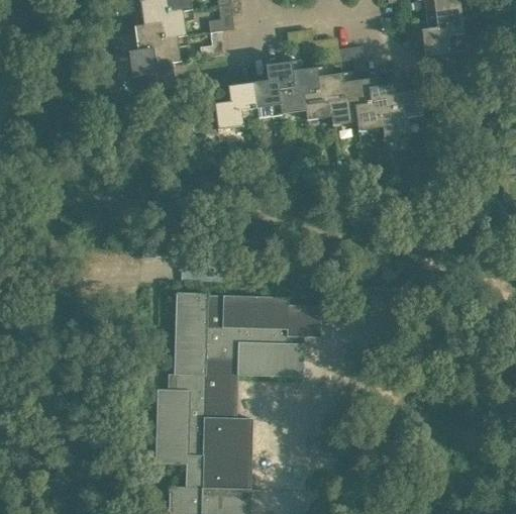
[(140,0),(143,23),(160,21),(161,37),(179,35),(179,36),(187,35),(184,10),(167,12),(165,0),(140,0)]
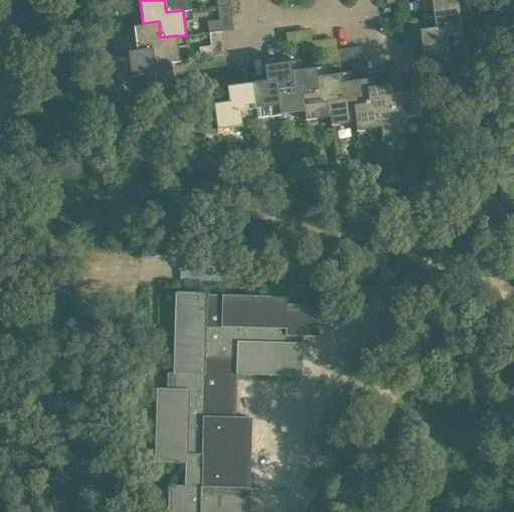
[(164,0),(166,12),(183,10),(191,9),(190,0),(164,0)]
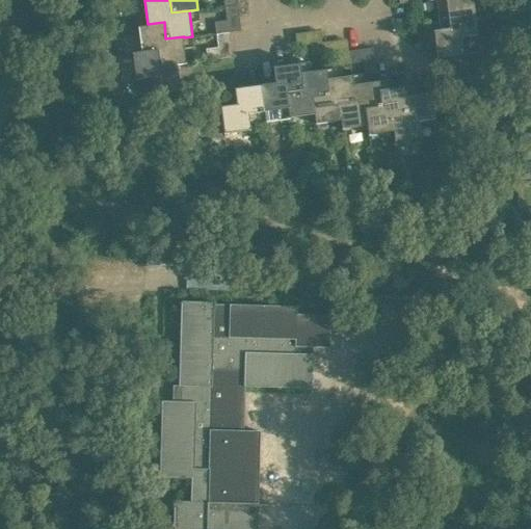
[(446,0),(448,11),(475,8),(473,0),(446,0)]
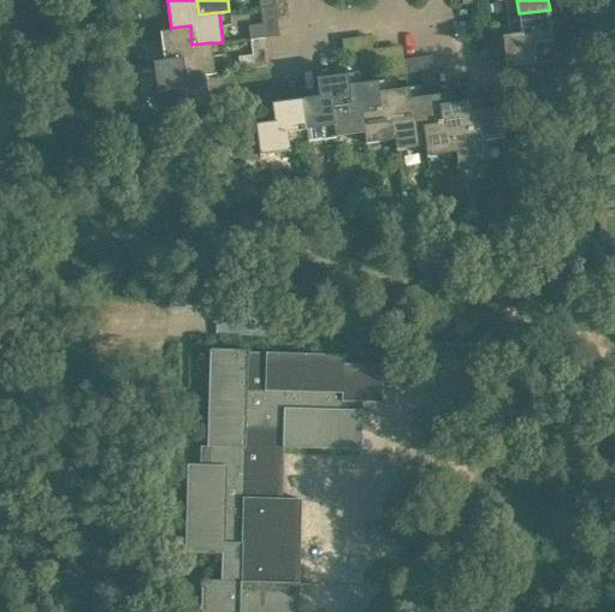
[(277,13),(276,4),(261,6),(264,21),(278,19),(277,13)]
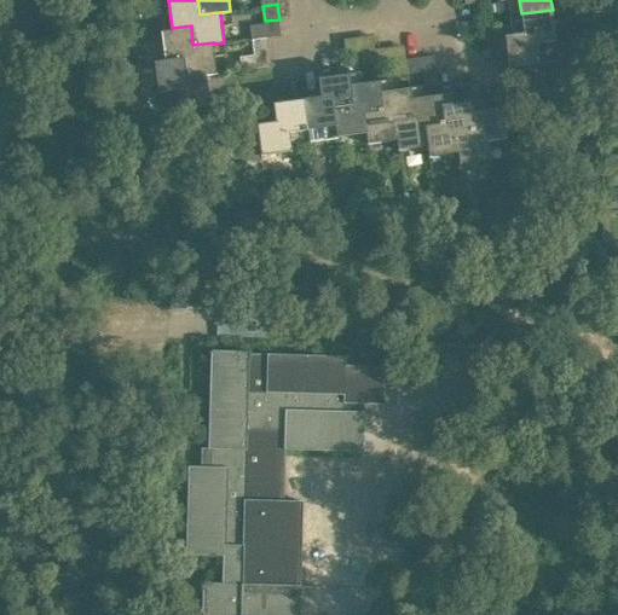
[(539,61),(559,58),(556,40),(554,23),(553,10),(521,13),(524,32),(504,34),(509,65),(539,61)]
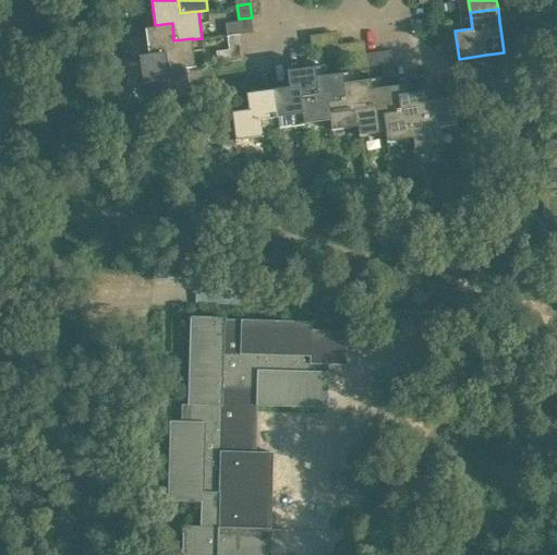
[(145,26),(148,52),(149,53),(166,51),(168,69),(186,67),(196,65),(193,39),(193,38),(173,40),(172,23),(155,25),(145,26)]
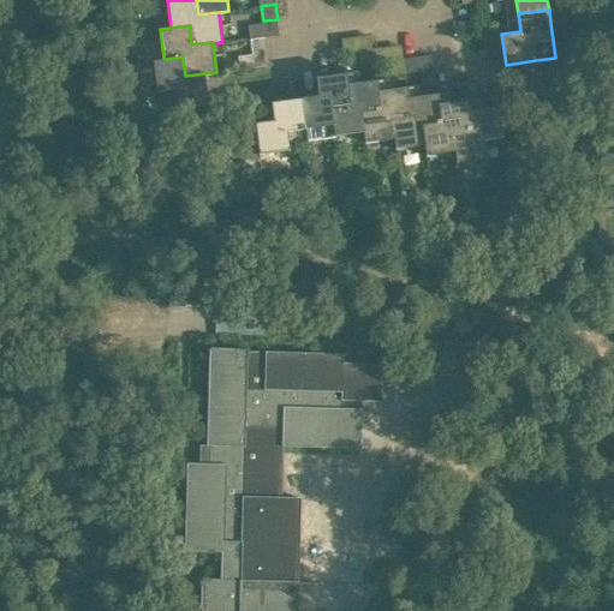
[(251,36),(252,52),(268,49),(266,35),(251,36)]
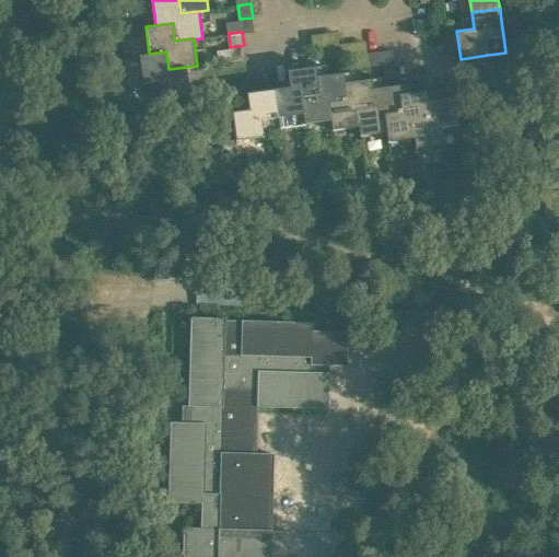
[(311,34),(313,47),(327,45),(325,32),(311,34)]
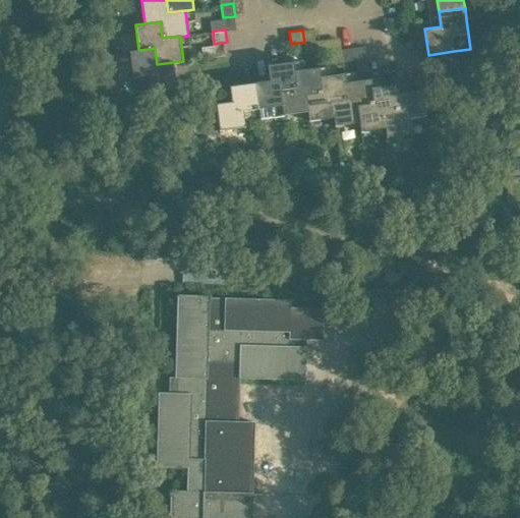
[(315,40),(318,52),(331,51),(329,39),(315,40)]
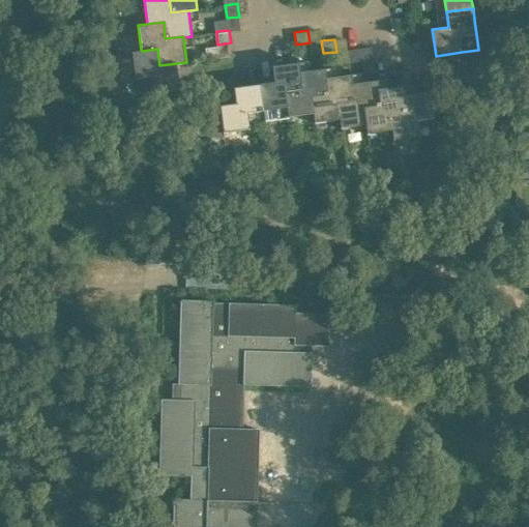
[(348,49),(350,62),(363,60),(361,47),(348,49)]
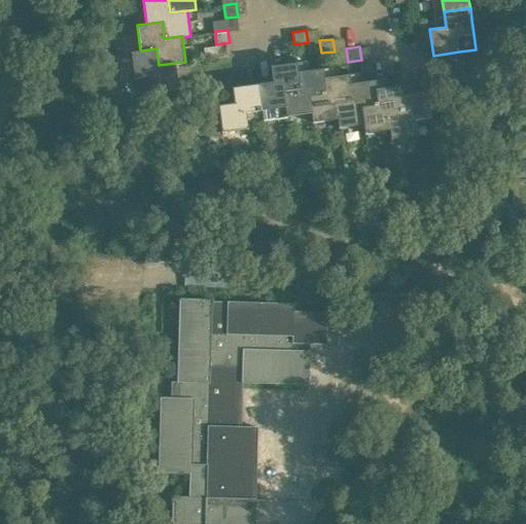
[(141,50),(140,49),(132,50),(135,77),(150,75),(153,92),(179,88),(176,63),(159,65),(156,48),(141,50)]
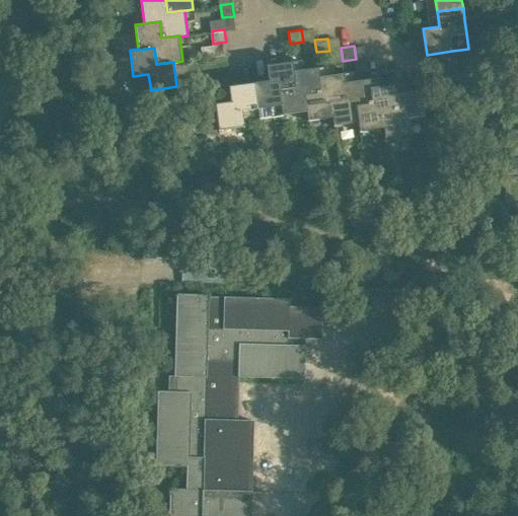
[(259,118),(283,114),(280,88),(296,86),(294,70),(293,61),(267,65),(269,79),(253,81),(257,108),(259,118)]
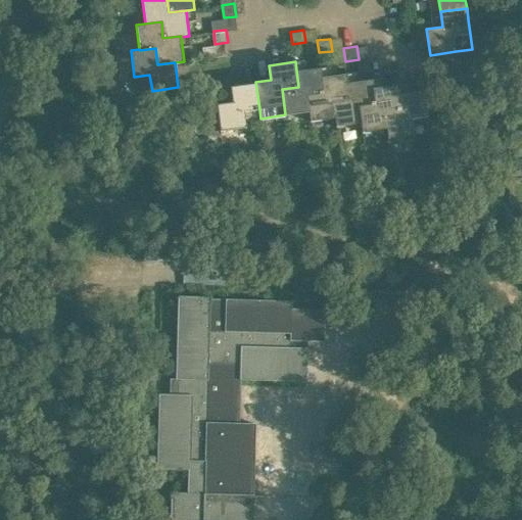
[(443,64),(445,78),(458,76),(457,63),(443,64)]
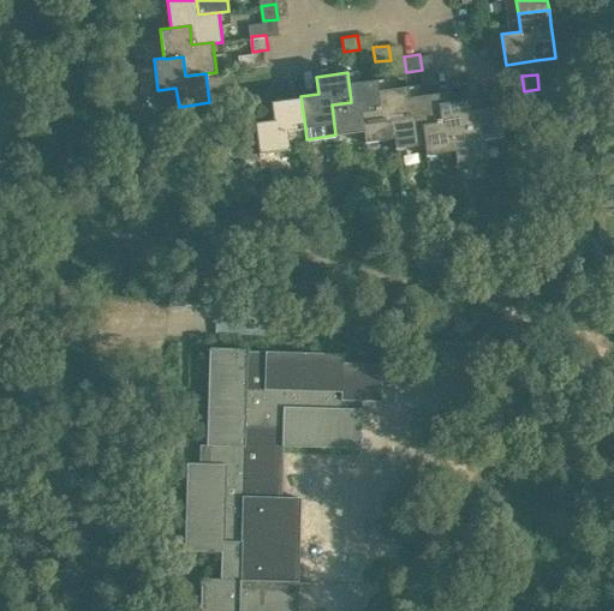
[(335,135),(364,131),(365,131),(363,112),(381,108),(379,90),(380,90),(377,79),(349,83),(351,102),(332,105),(335,135)]
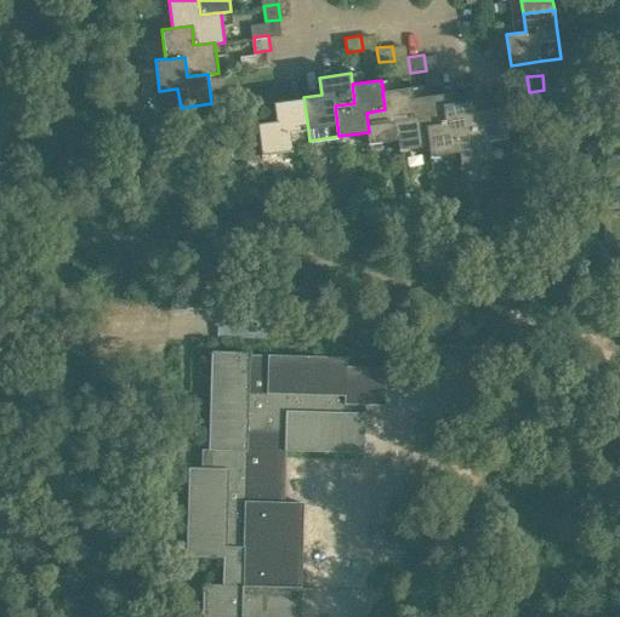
[(369,143),(398,140),(399,138),(397,119),(416,116),(414,98),(415,98),(413,86),(384,91),(382,91),(385,109),(367,113),(369,132),(368,132),(369,143)]
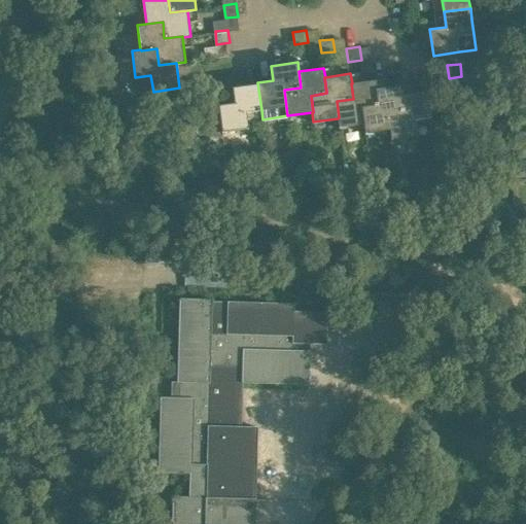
[(340,128),(363,124),(364,124),(362,106),(379,104),(377,89),(378,89),(376,79),(352,83),(351,83),(353,99),(337,101),(339,117),(338,118),(340,128)]
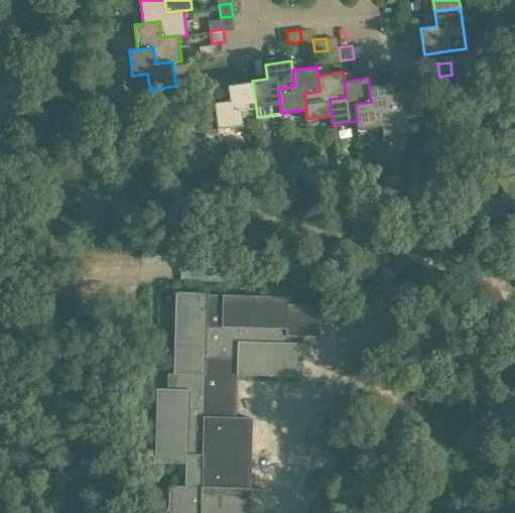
[(241,110),(256,108),(252,81),(228,85),(230,101),(214,103),(218,128),(243,125),(241,110)]
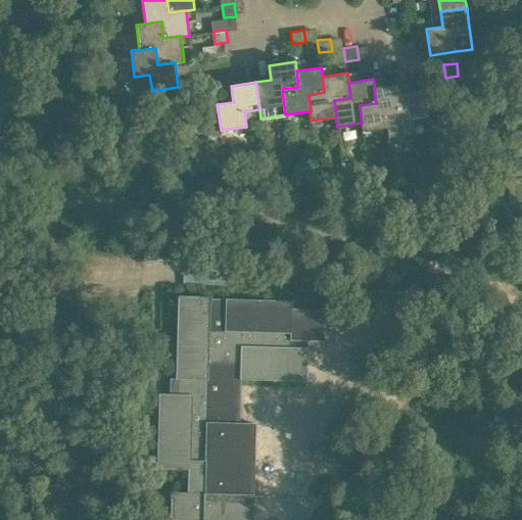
[(363,132),(387,129),(385,112),(401,109),(399,94),(400,93),(399,85),(375,88),(374,88),(376,103),(360,105),(362,123),(361,123),(363,132)]
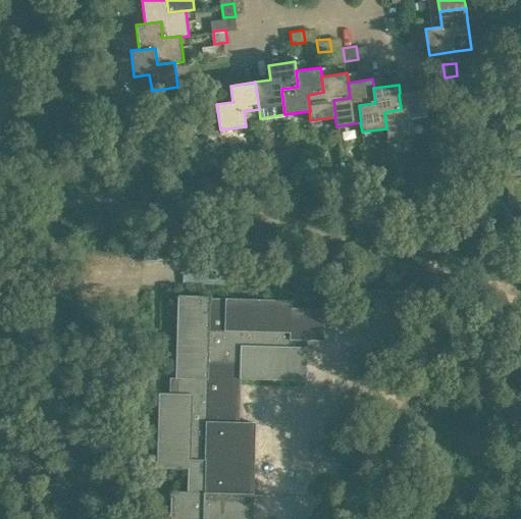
[(386,128),(387,137),(414,134),(412,117),(427,115),(423,90),(400,93),(399,94),(401,109),(384,112),(386,128)]
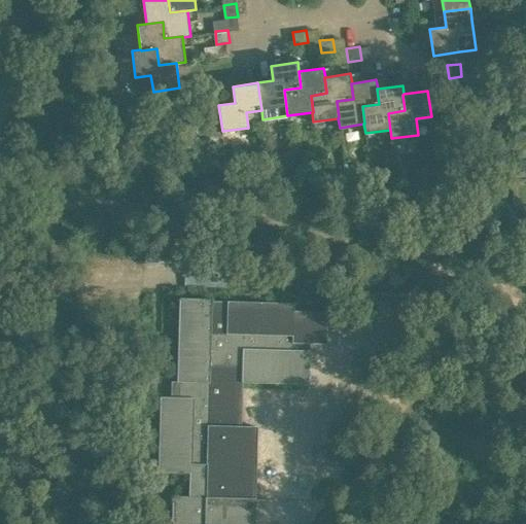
[(294,168),(292,150),(279,151),(281,169),(294,168)]
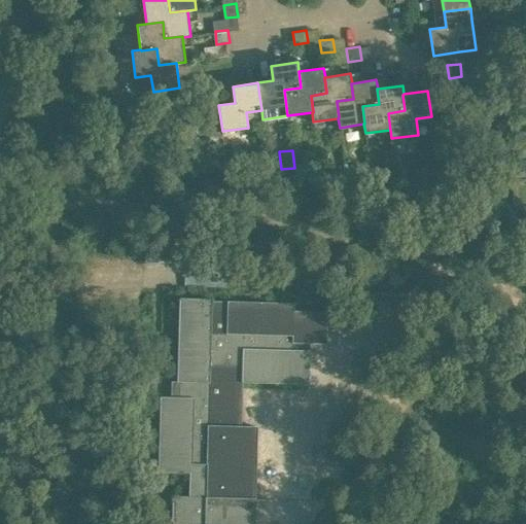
[(255,523),(258,425),(242,425),(243,381),(309,383),(310,342),(326,343),(327,310),(294,309),(295,302),(213,300),(212,298),(180,297),(177,395),(161,395),(159,470),(190,472),(189,495),(173,494),(172,523),(255,523)]
